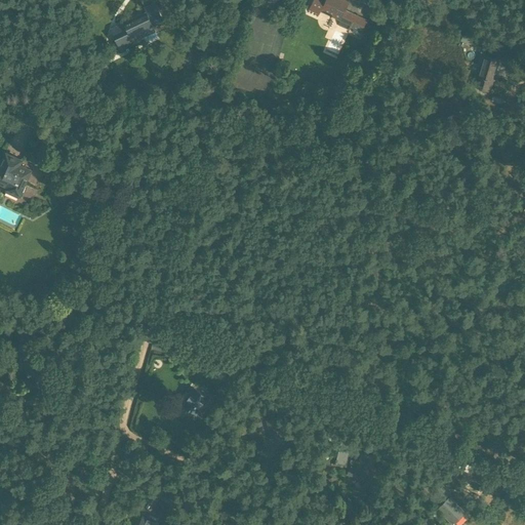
[(313,0),(309,9),(319,13),(321,10),(340,19),(349,0),(348,0),(313,0)]
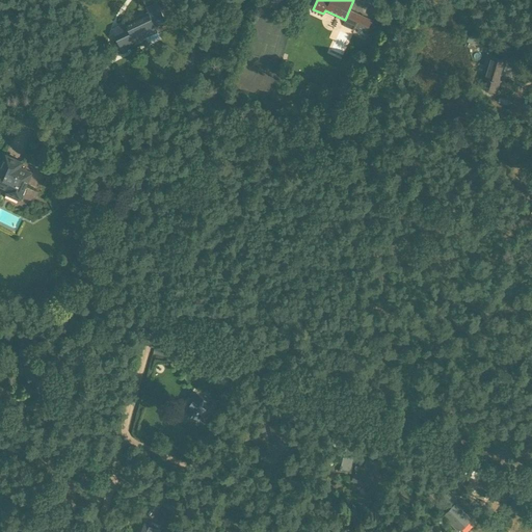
[(148,11),(112,28),(124,53),(144,43),(141,38),(158,30),(157,28),(167,23),(157,2),(145,8),(148,11)]
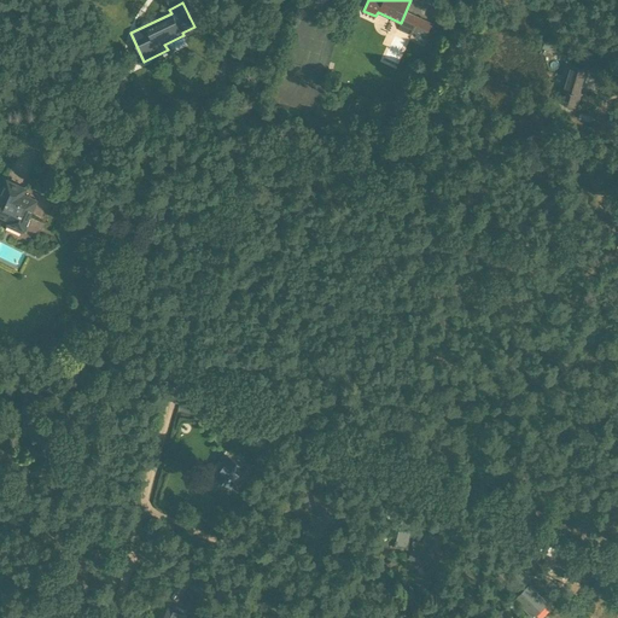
[(570,63),(558,100),(576,106),(588,69),(570,63)]
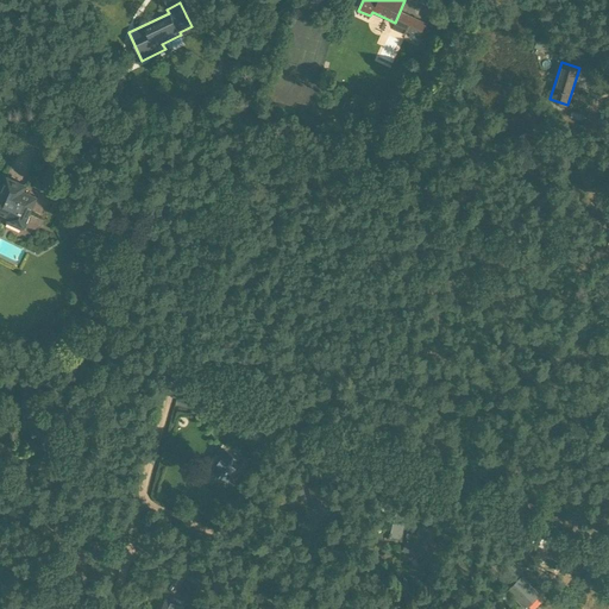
[(594,171),(578,176),(584,190),(598,186),(594,171)]
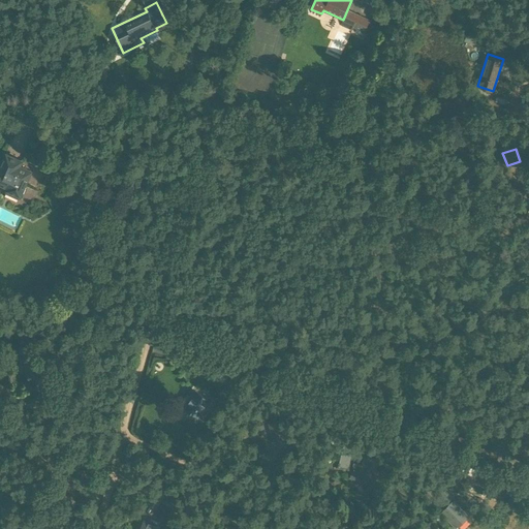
[(0,182),(8,186),(7,188),(20,194),(31,170),(20,164),(22,160),(6,153),(0,164),(0,182)]
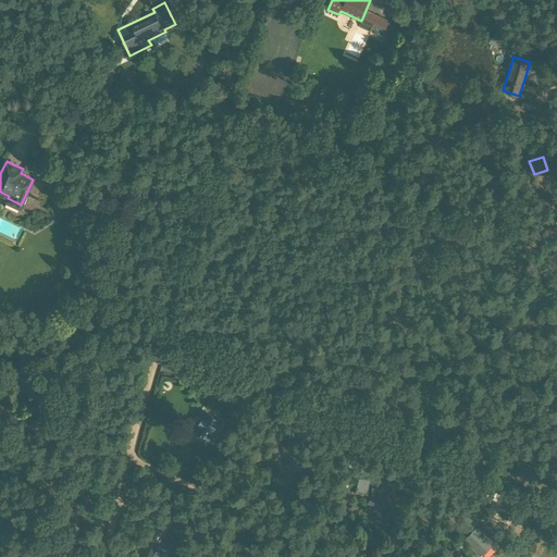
[(207,410),(195,429),(208,437),(211,433),(213,434),(219,425),(218,424),(221,419),(207,410)]
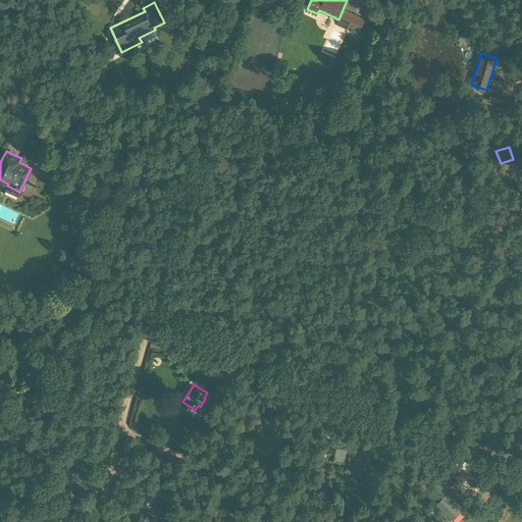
[(349,441),(340,439),(334,460),(344,462),(349,441)]
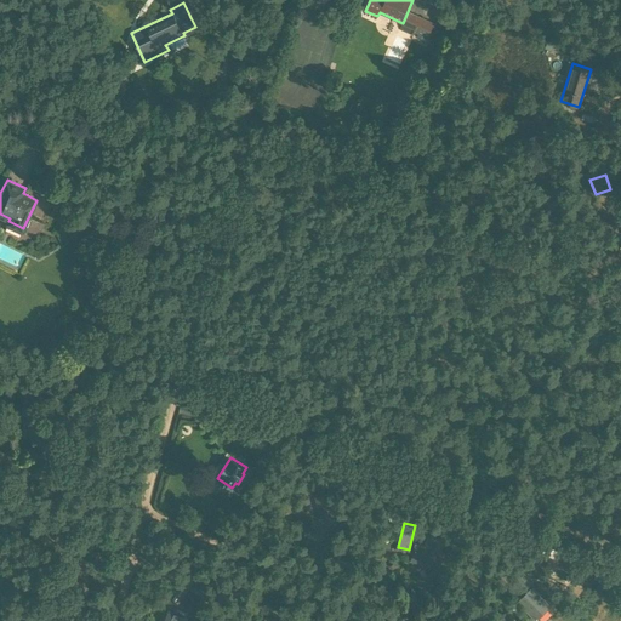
[(560,554),(551,543),(543,552),(553,562),(560,554)]
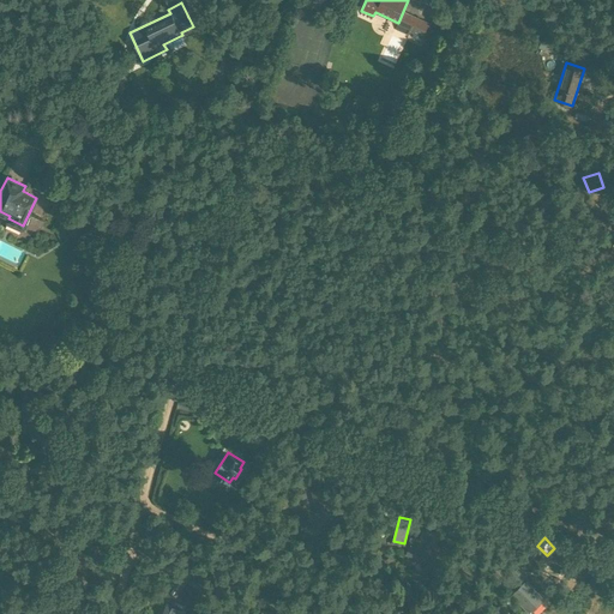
[(529,573),(540,563),(545,558),(534,548),(524,558),(518,564),(529,573)]
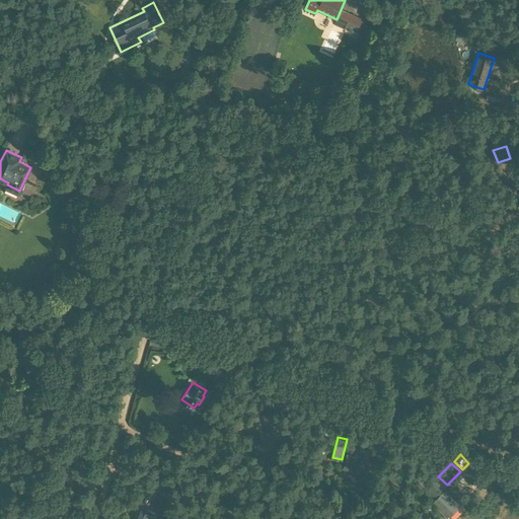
[(444,493),(433,503),(448,518),(459,507),(444,493)]
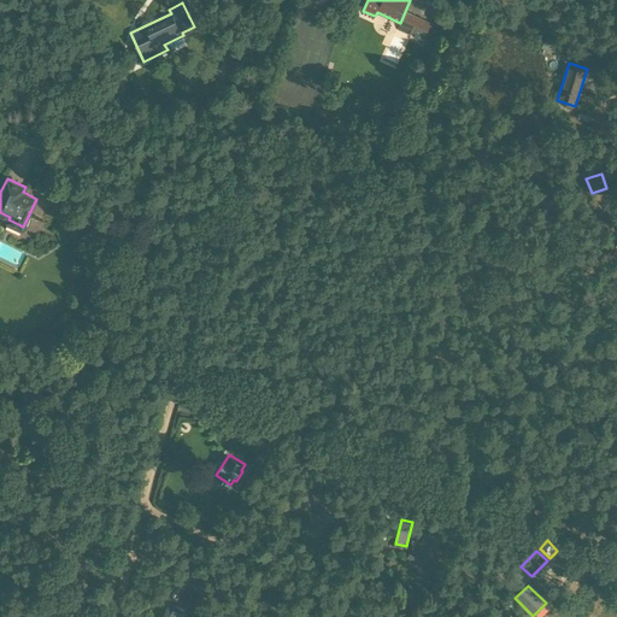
[(169,605),(163,616),(189,616),(191,613),(183,611),(183,610),(176,606),(176,607),(169,605)]
